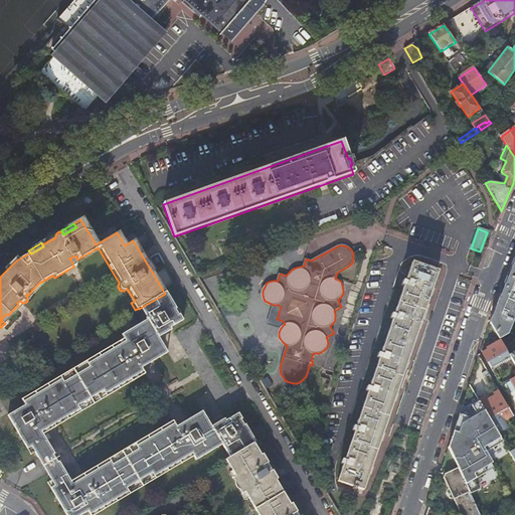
[(499,339),(500,339),(507,334),(514,315),(514,258),(509,274),(507,280),(497,304),(490,323),(499,339)]
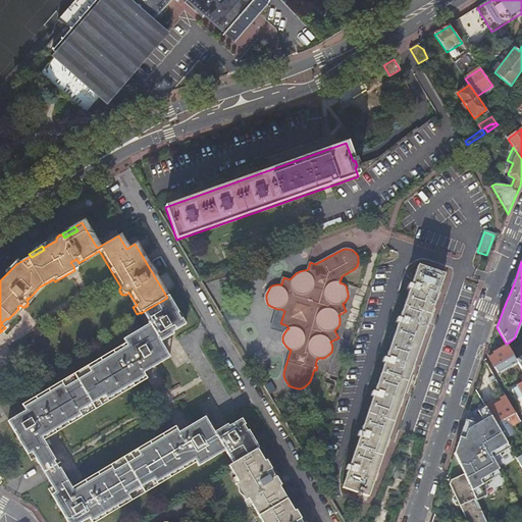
[(4,272),(6,274),(16,264),(14,262),(4,272)]
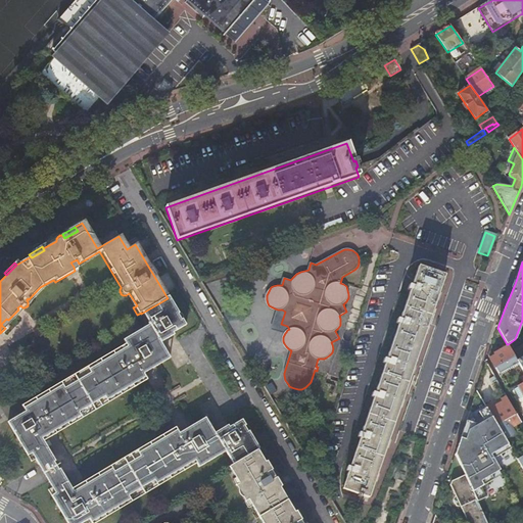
[(438,294),(445,275),(419,267),(413,285),(410,284),(408,288),(411,289),(400,319),(398,318),(396,323),(399,324),(387,359),(385,358),(383,363),(385,363),(375,392),(373,391),(371,396),(374,397),(362,433),(359,432),(357,436),(360,437),(349,467),(347,466),(345,470),(348,471),(342,488),(358,493),(358,496),(362,497),(362,495),(369,497),(375,478),(386,445),(399,407),(412,372),(426,330),(438,294)]
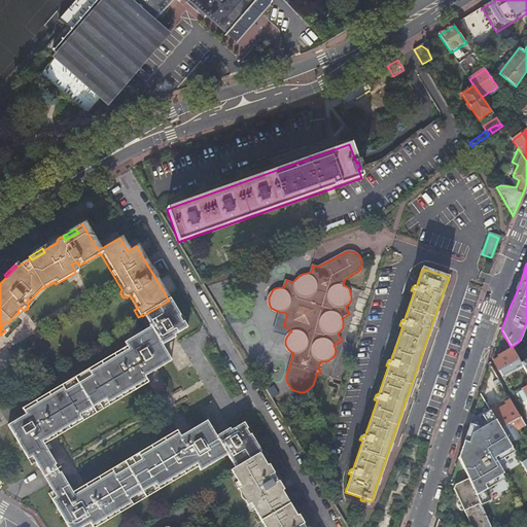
[(127,297),(134,310),(138,308),(130,295),(127,297)]
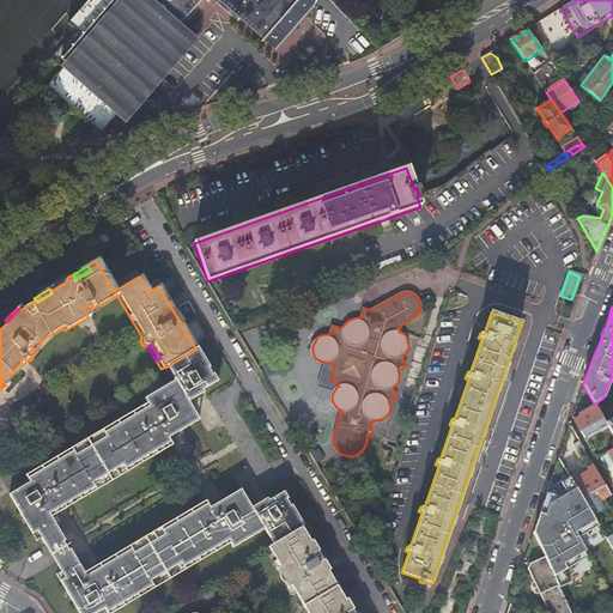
[(216,382),(196,350),(165,368),(174,381),(143,400),(145,405),(129,414),(132,417),(102,435),(103,439),(73,457),(72,454),(41,472),(40,468),(24,478),(28,485),(7,497),(30,538),(36,534),(40,541),(43,547),(55,568),(59,574),(62,581),(59,583),(76,612),(98,612),(104,611),(105,612),(115,612),(123,608),(121,605),(151,587),(149,583),(180,565),(181,569),(212,551),(213,553),(229,545),(232,548),(263,530),(272,545),(301,528),(302,527),(283,493),(267,502),(266,499),(250,509),(243,498),(229,507),(225,499),(208,509),(205,503),(188,513),(190,515),(161,533),(162,536),(132,554),(129,551),(99,569),(98,566),(83,575),(72,558),(72,554),(72,552),(71,550),(70,547),(67,544),(65,541),(64,539),(60,538),(49,520),(65,511),(62,508),(92,490),(91,486),(121,467),(123,471),(153,453),(155,456),(171,447),(167,439),(181,431),(177,424),(194,414),(187,404),(202,394),(201,392),(216,382)]
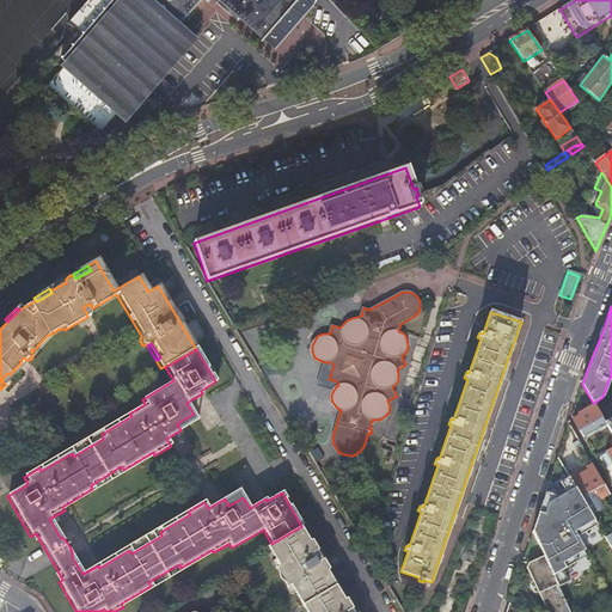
[(318,385),(334,390),(335,389),(336,386),(338,385),(336,381),(329,379),(334,365),(330,362),(329,362),(326,362),(325,362),(318,385)]
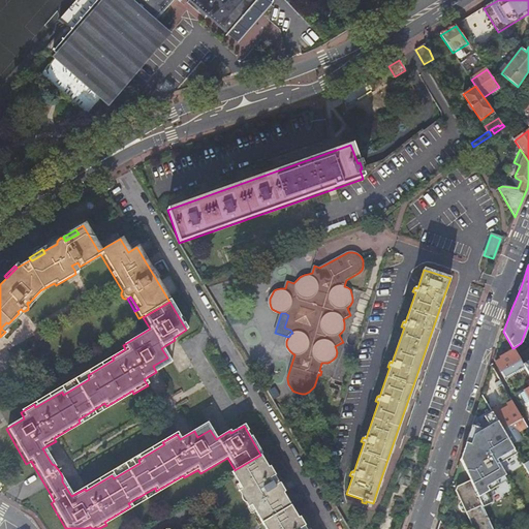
[(522,365),(523,365),(514,348),(512,348),(503,332),(496,350),(498,355),(499,361),(495,363),(503,376),(512,371),(523,366),(522,365)]
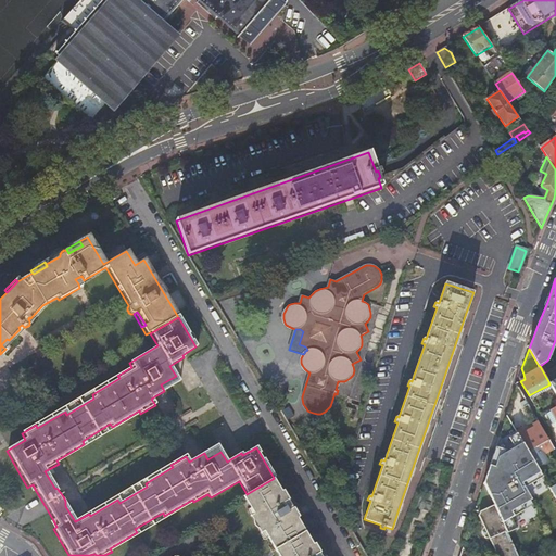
[(179,382),(176,376),(161,384),(164,391),(179,382)]
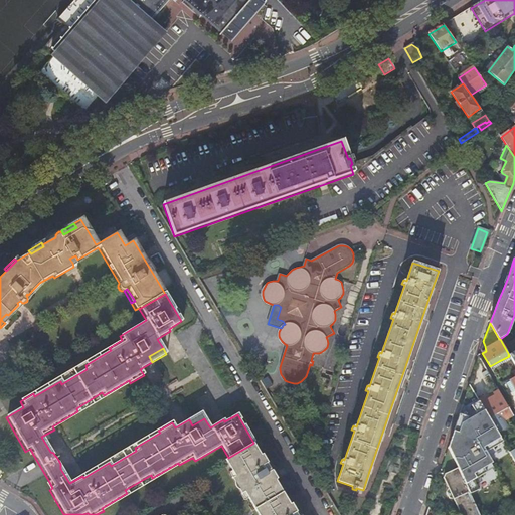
[(477,362),(469,386),(488,418),(508,407),(479,356),(477,362)]
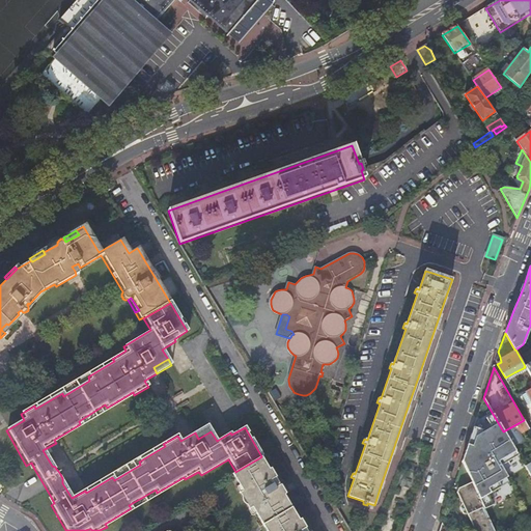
[(503,431),(483,398),(463,463),(472,483),(484,511),(493,506),(491,501),(488,496),(495,493),(502,487),(499,483),(506,479),(507,478),(504,472),(501,467),(508,463),(519,456),(512,447),(503,431)]
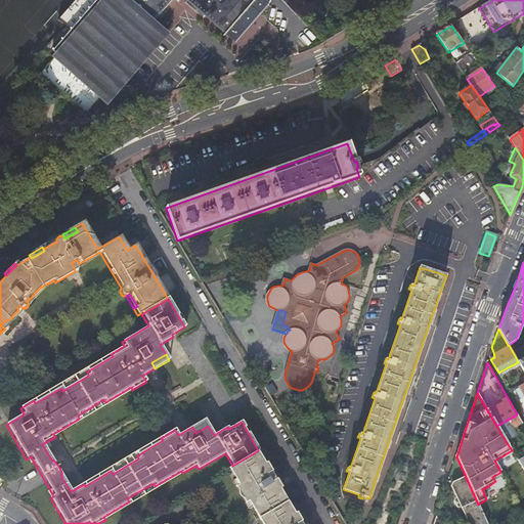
[(517,415),(496,426),(506,441),(519,433),(517,430),(515,427),(522,424),(517,415)]
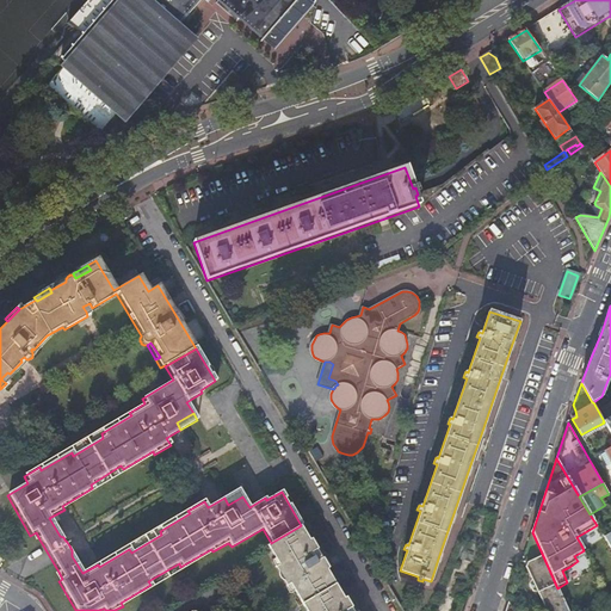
[(228,505),(242,497),(239,489),(224,498),(228,505)]
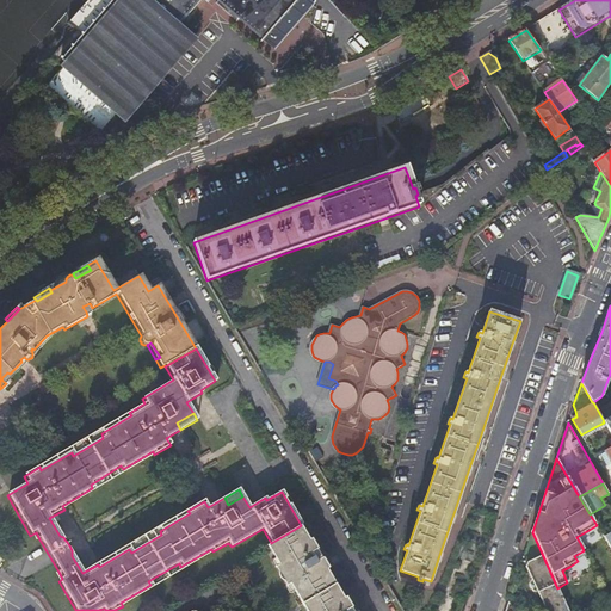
[(308,541),(300,526),(271,543),(261,549),(297,608),(301,605),(304,610),(356,610),(353,606),(351,608),(345,598),(343,599),(326,571),(322,565),(327,561),(319,548),(316,550),(310,539),(308,541)]
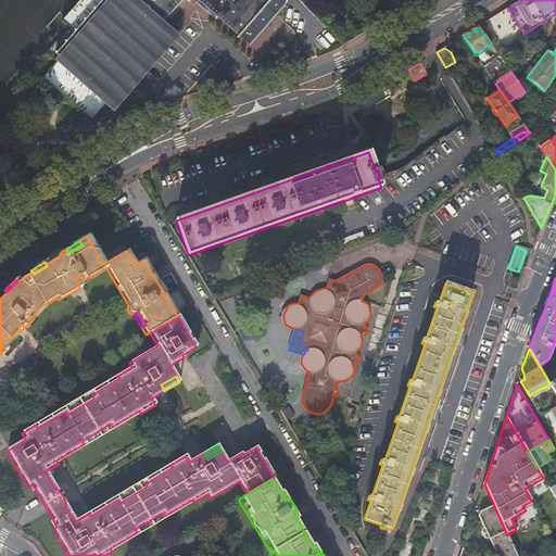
[(532,484),(525,489),(528,494),(535,490),(532,484)]
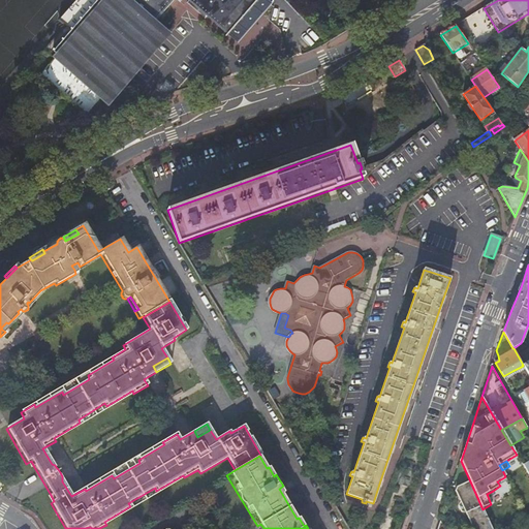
[(504,477),(497,481),(500,486),(507,481),(504,477)]
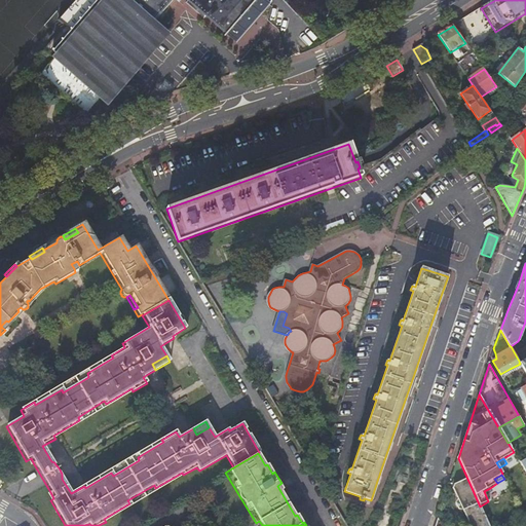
[(471,525),(489,525),(480,506),(467,479),(454,484),(453,488),(458,499),(457,499),(456,503),(459,509),(462,510),(463,510),(471,525)]
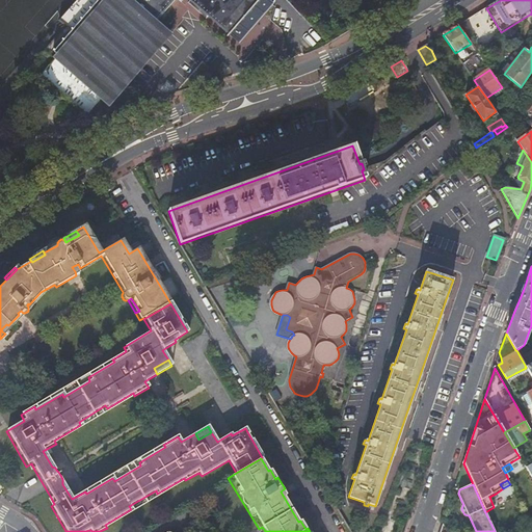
[(496,494),(489,497),(491,502),(498,499),(496,494)]
